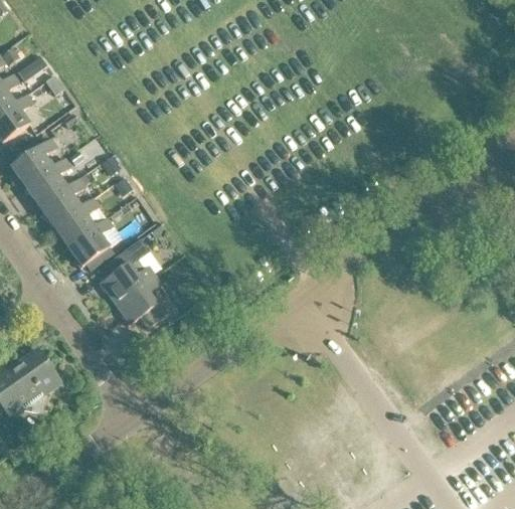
[(34,74),(27,64),(17,71),(24,81),(34,74)]
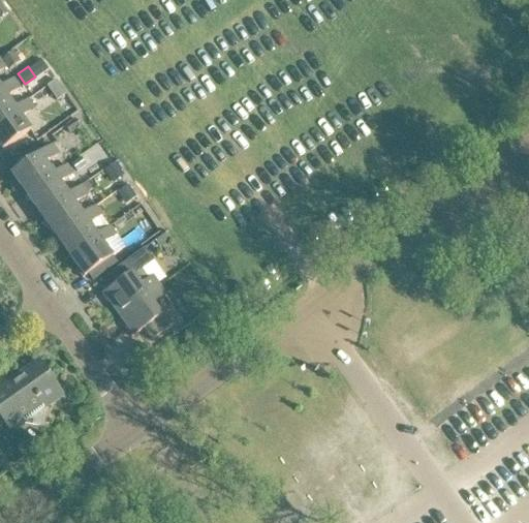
[(0,114),(16,103),(16,102),(7,91),(20,82),(13,73),(1,83),(0,83),(0,114)]
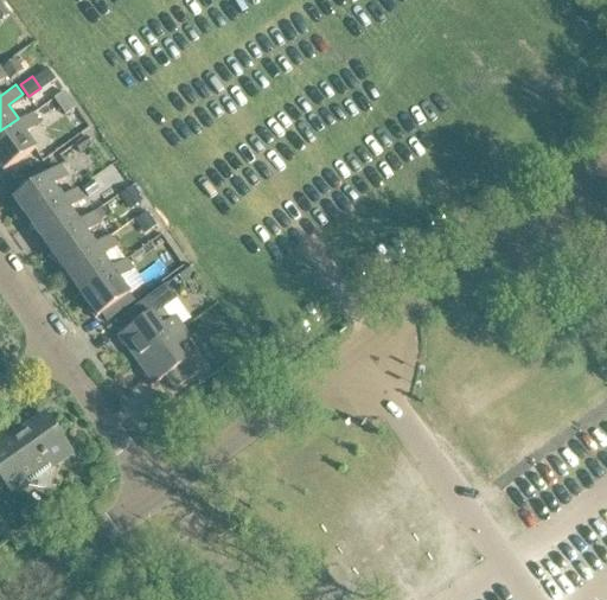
[(64,88),(53,95),(65,112),(75,104),(64,88)]
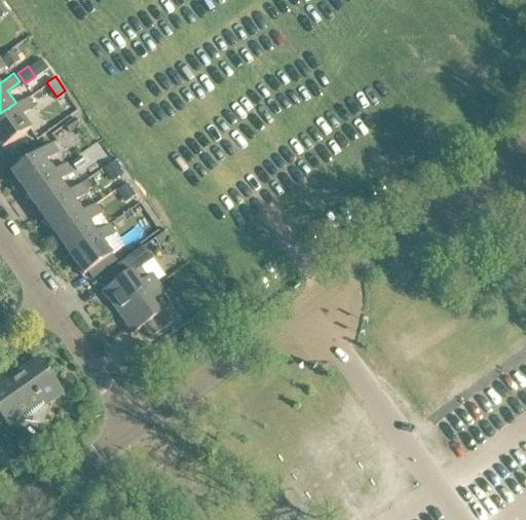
[(15,103),(0,113),(0,145),(0,146),(31,124),(23,111),(35,103),(28,93),(15,102),(15,103)]
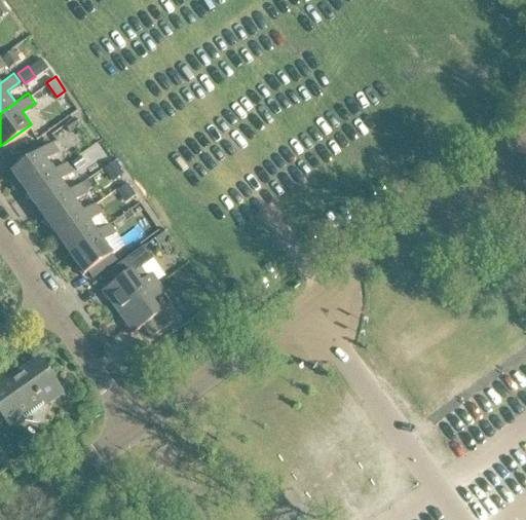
[(76,115),(67,121),(72,130),(81,122),(76,115)]
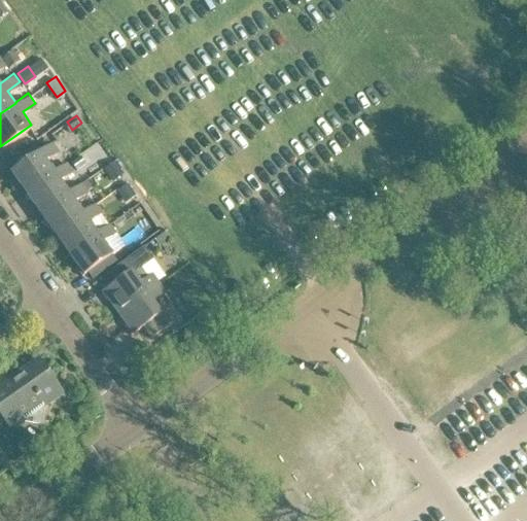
[(54,168),(53,168),(47,160),(61,150),(54,140),(11,170),(25,188),(54,168)]
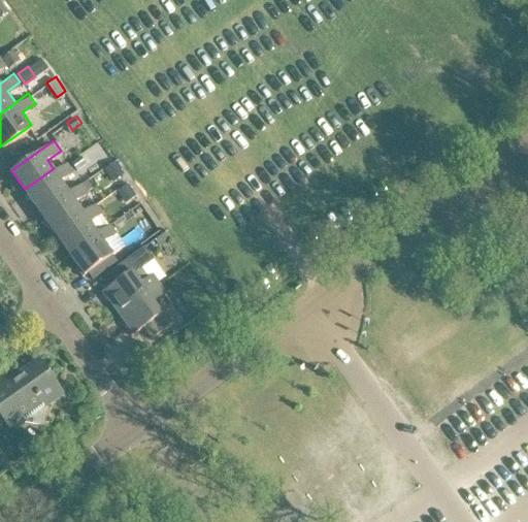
[(87,161),(83,153),(71,161),(76,168),(87,161)]
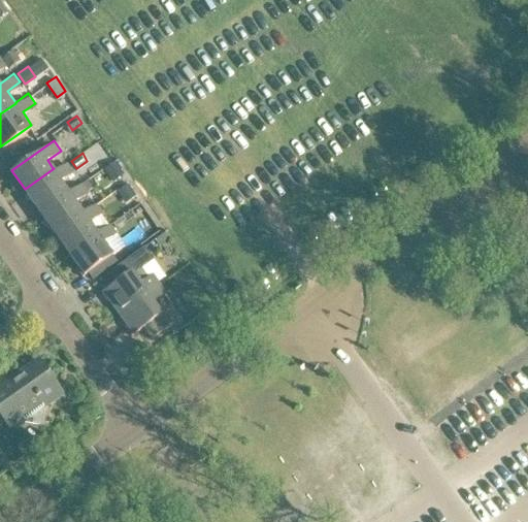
[(68,191),(68,190),(61,180),(73,171),(65,159),(53,168),(54,168),(25,189),(40,210),(68,191)]
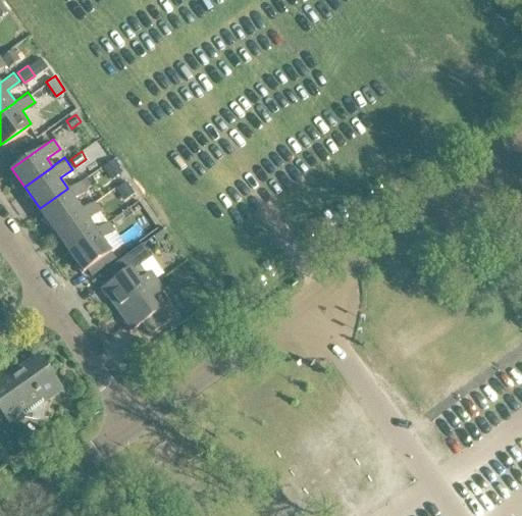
[(104,165),(112,177),(124,169),(116,157),(104,165)]
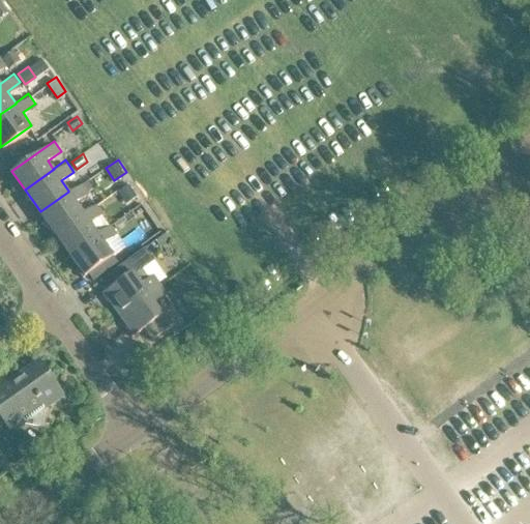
[(84,212),(83,211),(76,201),(88,193),(81,182),(68,191),(68,192),(40,211),(55,232),(84,212)]
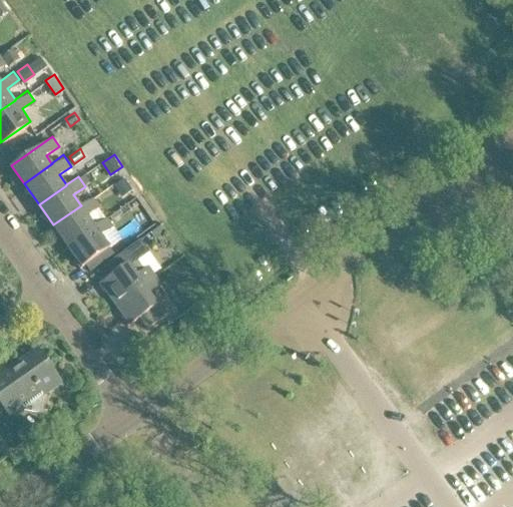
[(94,224),(87,214),(98,205),(92,196),(80,204),(81,205),(53,224),(67,244),(94,224)]
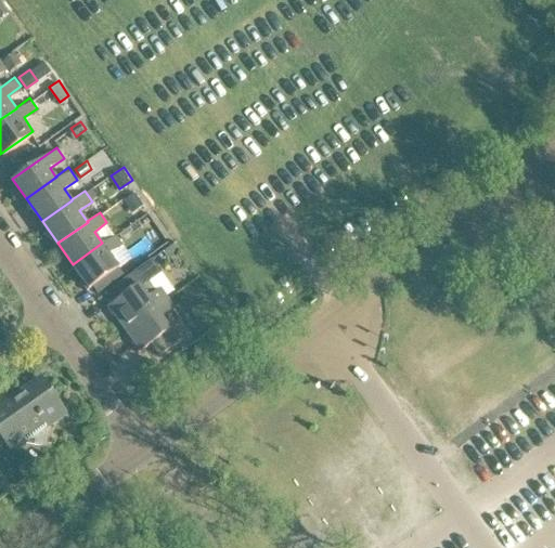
[(102,243),(73,264),(89,287),(118,265),(108,252),(121,243),(115,233),(102,243)]
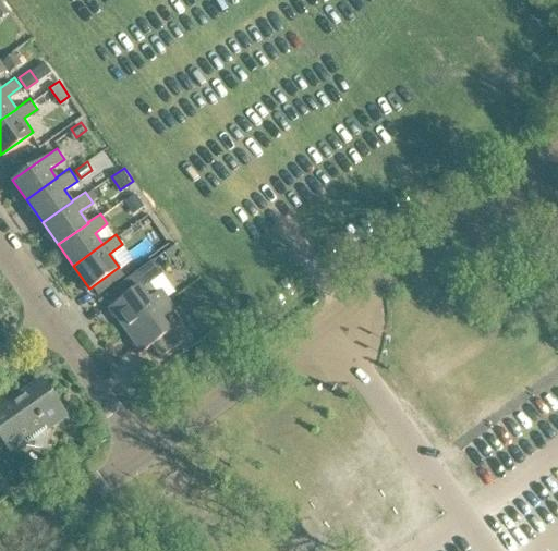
[(125,328),(168,296),(161,288),(156,291),(149,281),(162,272),(153,259),(117,285),(124,295),(109,306),(125,328)]
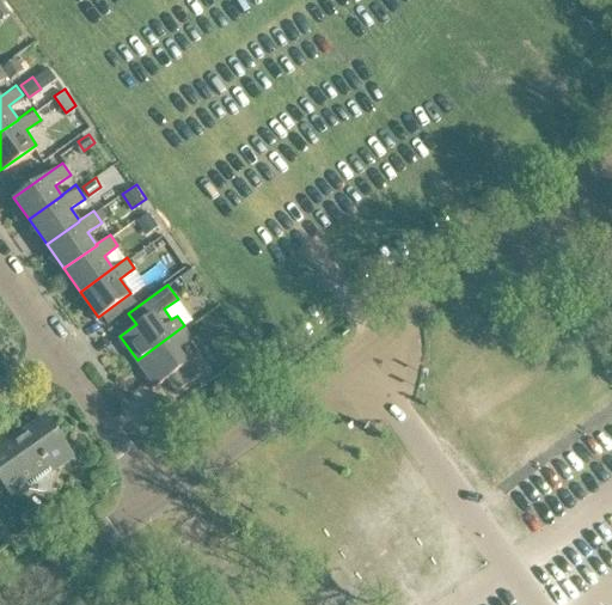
[(184,325),(138,360),(154,384),(166,376),(176,389),(201,371),(182,343),(191,336),(184,325)]
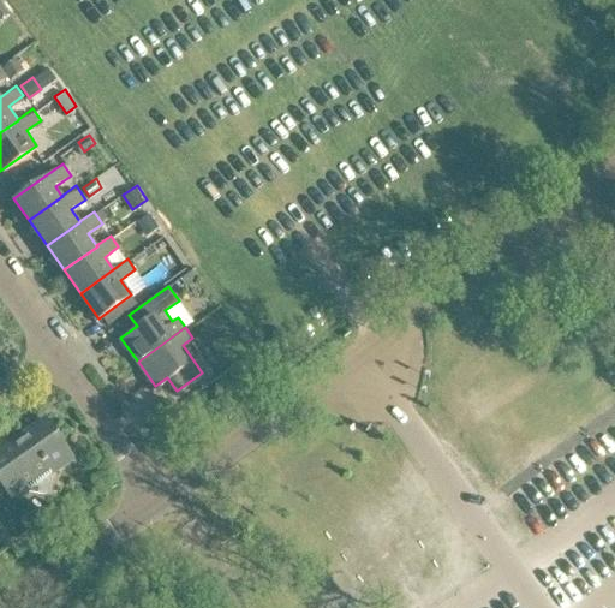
[(0,434),(0,481),(12,499),(27,488),(47,493),(51,475),(73,459),(45,417),(12,440),(6,430),(0,434)]
